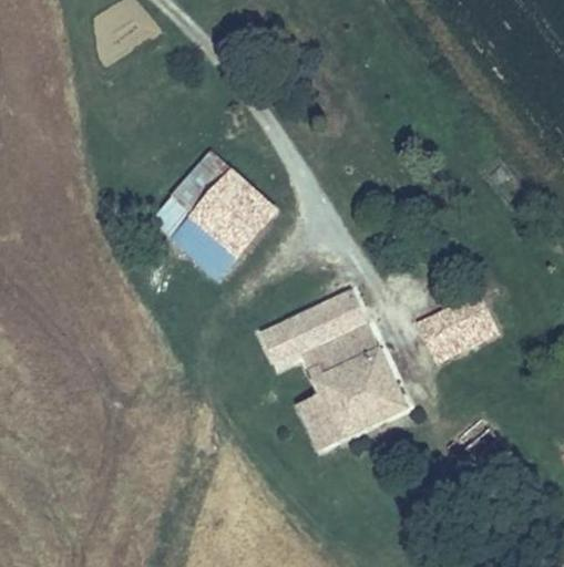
[(172,191),(196,214),(237,171),(211,150),(172,191)]
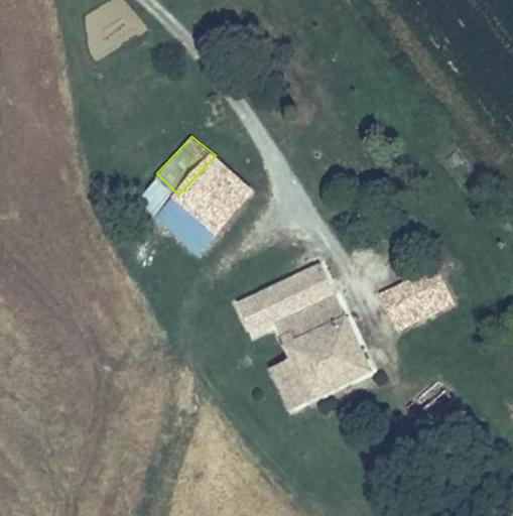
[(216,155),(178,195),(156,216),(194,251),(250,188),(216,155)]
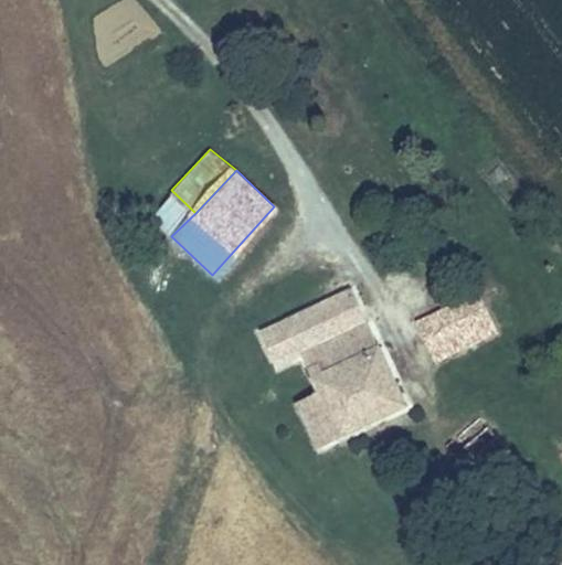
[(491,283),(473,291),(492,329),(512,318),(491,283)]
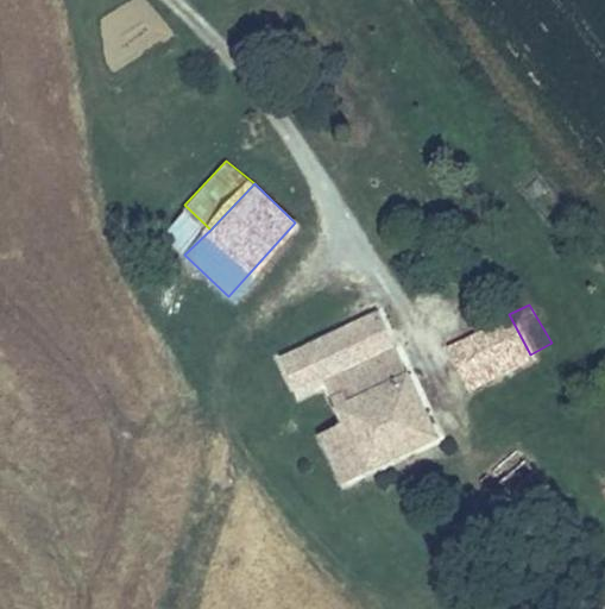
[(435,434),(380,309),(279,353),(298,391),(328,380),(345,420),(319,433),(341,479),(435,434)]
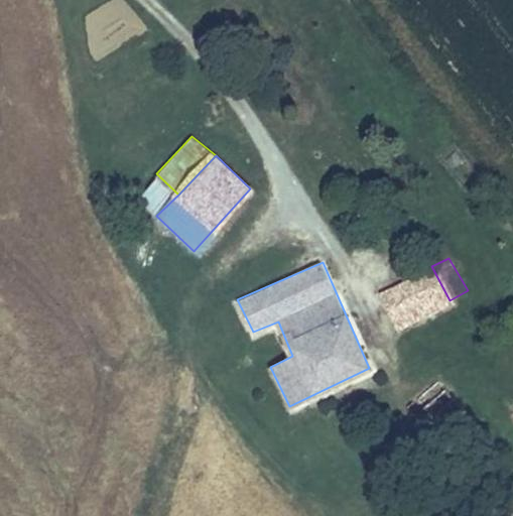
[(450,300),(431,266),(380,293),(398,328),(450,300)]
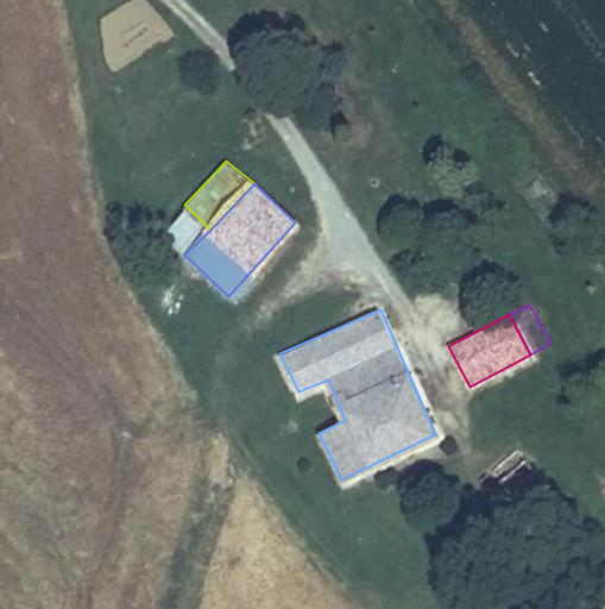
[(554,491),(523,437),(479,460),(492,487),(499,484),(512,508),(529,497),(533,504),(554,491)]
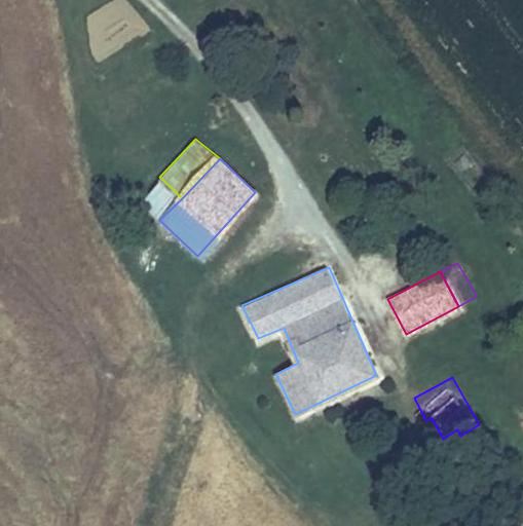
All buildings are outlined.
